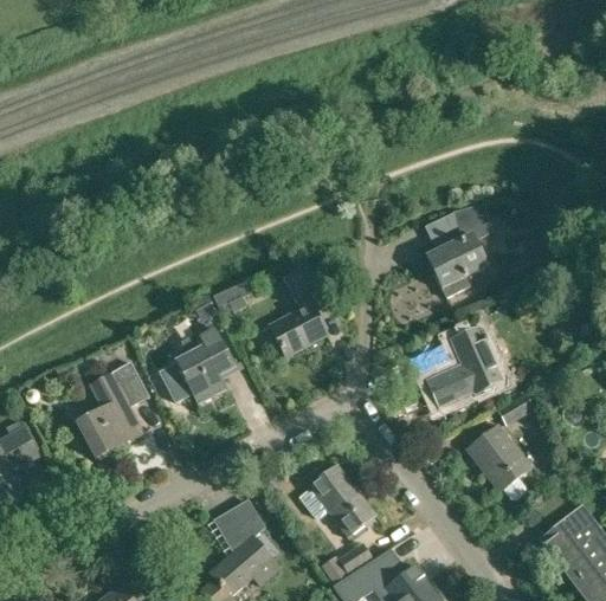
[(457,226),(464,239),(427,257),(445,296),(470,284),(466,276),(487,266),(474,238),(492,230),(488,219),(483,202),(453,211),(457,226)]
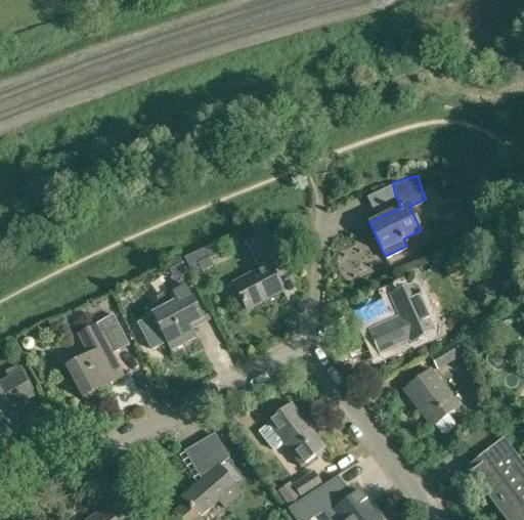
[(486,223),(483,204),(451,209),(454,228),(486,223)]
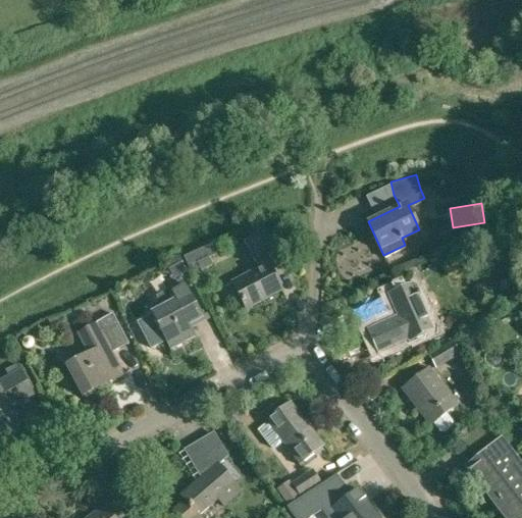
[(232,279),(246,306),(281,288),(270,265),(282,259),(265,226),(244,238),(259,265),(232,279)]
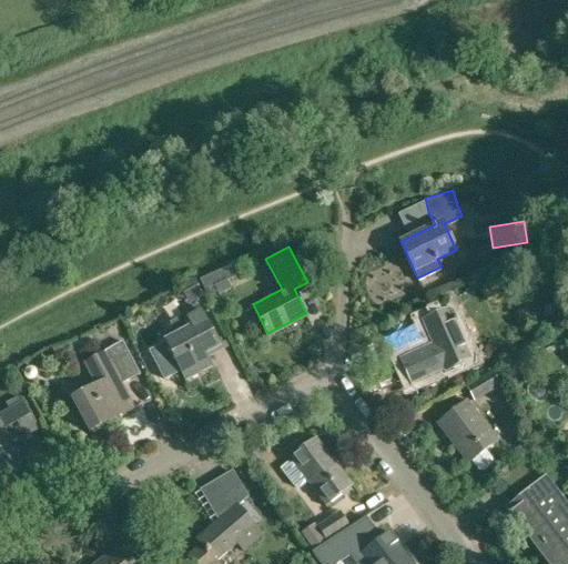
[(237,272),(232,262),(222,267),(226,278),(237,272)]
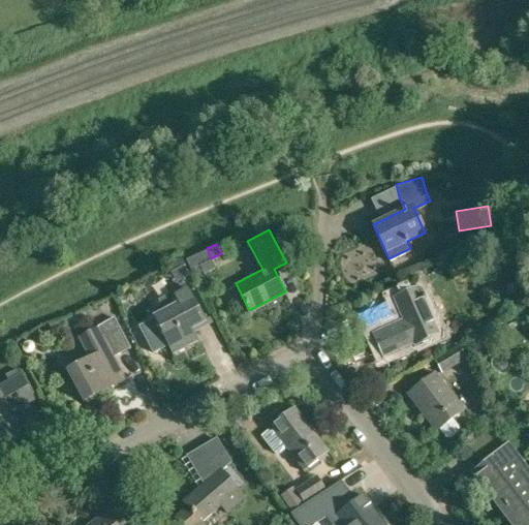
[(192,254),(187,257),(192,268),(197,265),(192,254)]
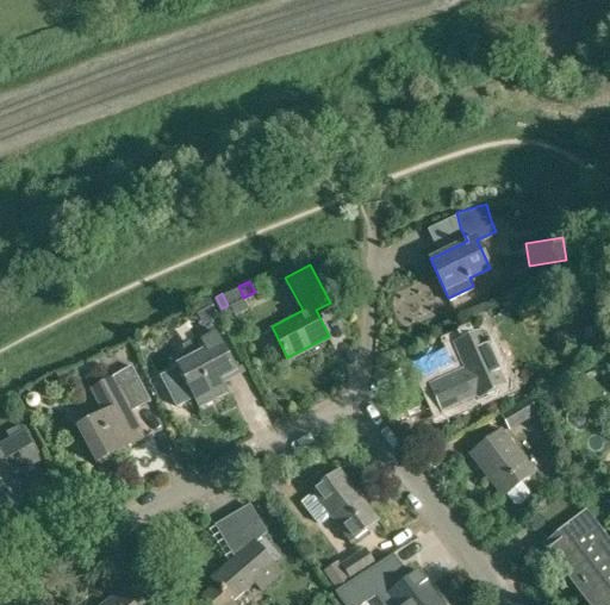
[(195,311),(203,322),(216,315),(210,303),(195,311)]
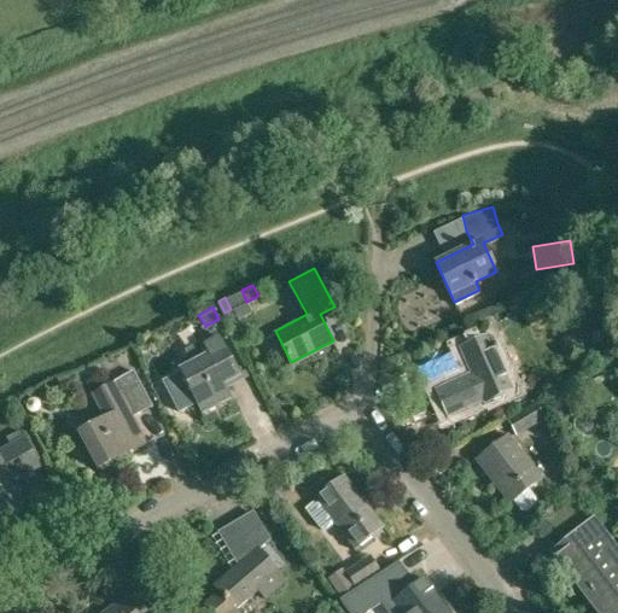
[(180,368),(202,409),(229,395),(222,380),(239,372),(216,331),(198,340),(198,342),(186,348),(193,361),(180,368)]
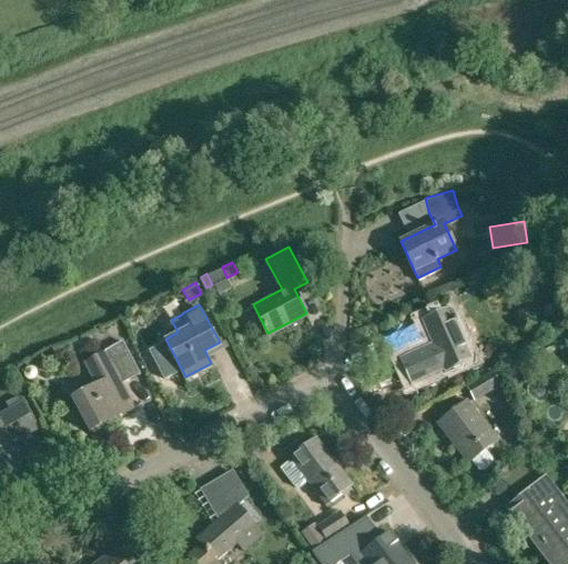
[(399,356),(409,381),(444,366),(445,369),(470,356),(448,306),(422,319),(433,341),(399,356)]
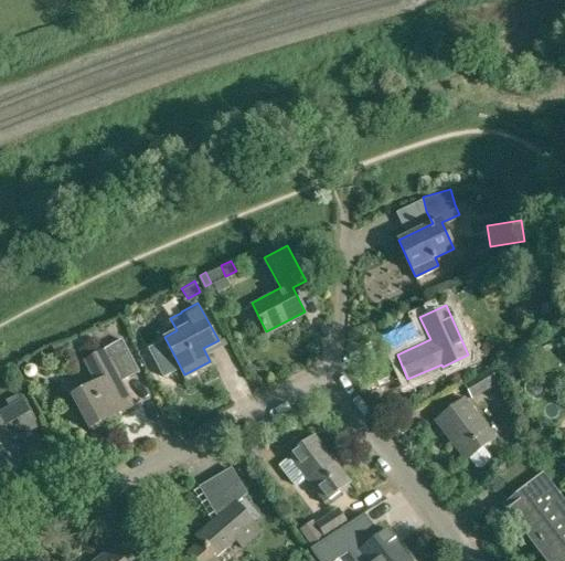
[(72,393),(89,426),(131,403),(119,380),(139,369),(121,337),(112,342),(112,343),(84,358),(96,380),(72,393)]
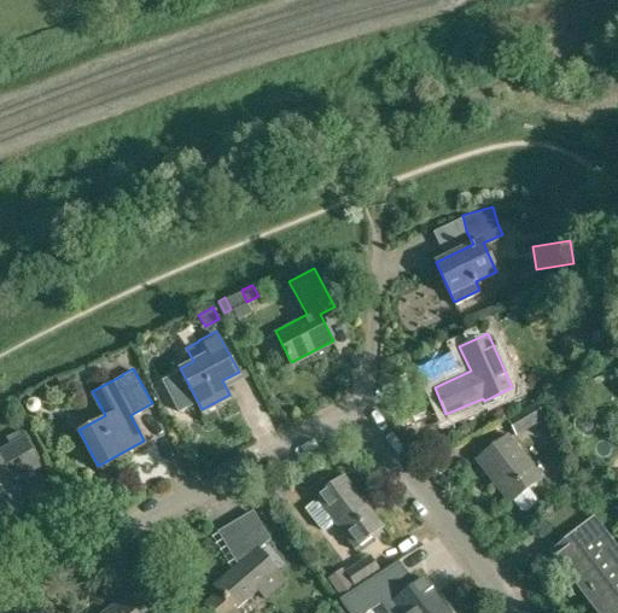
[(506,416),(516,433),(544,416),(535,400),(506,416)]
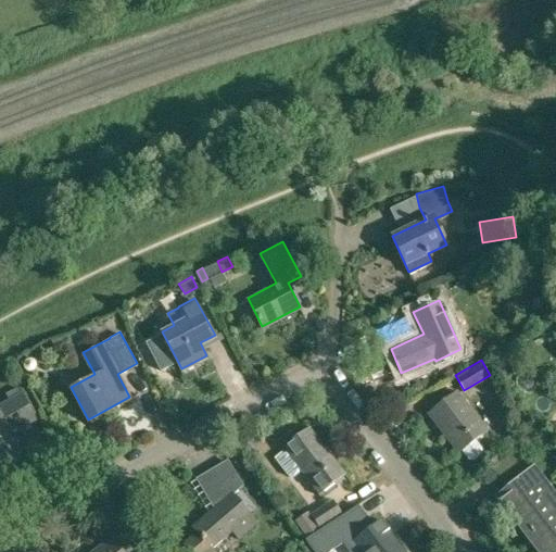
[(460,449),(467,458),(471,459),(475,458),(481,453),(482,449),(482,446),(476,437),(485,428),(456,390),(429,412),(458,450),(460,449)]
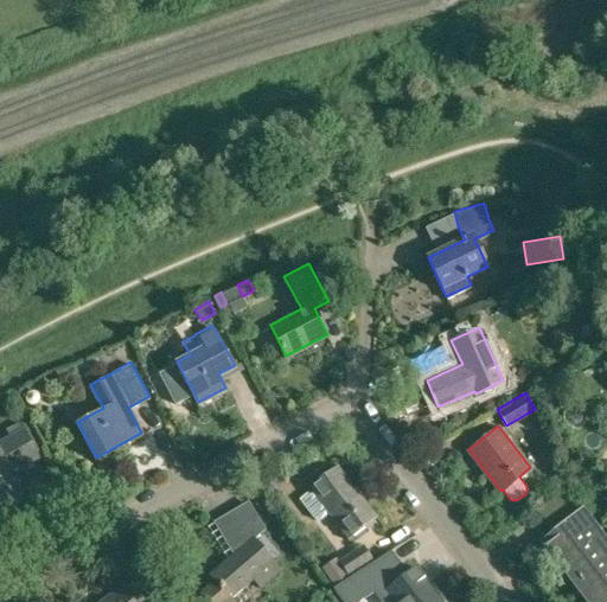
[(0,508),(24,495),(11,471),(38,455),(23,427),(0,439),(0,508)]
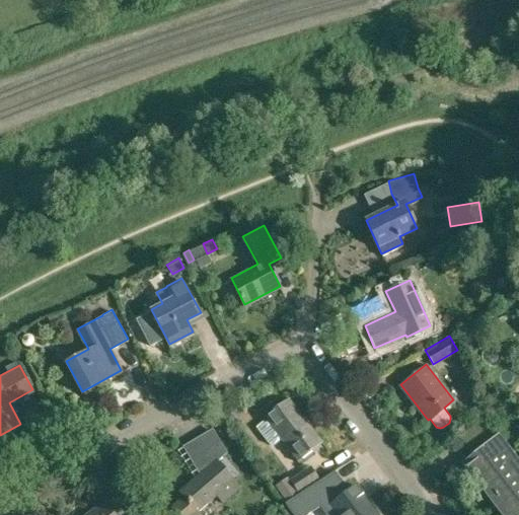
[(116,389),(126,412),(151,399),(141,377),(116,389)]
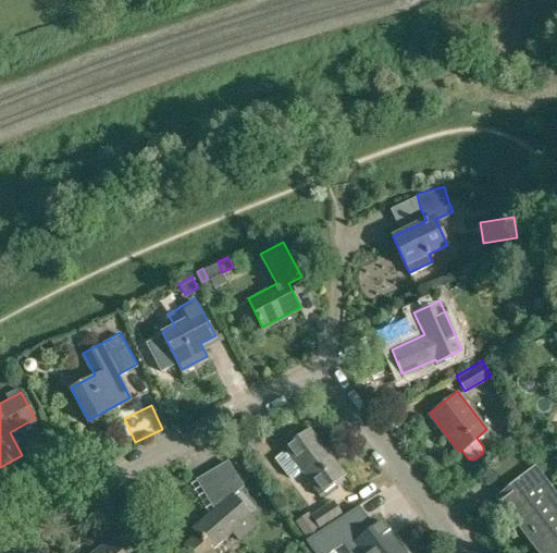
[(301,469),(320,493),(345,472),(309,426),(284,446),(285,449),(276,456),(289,474),(295,475),(301,469)]
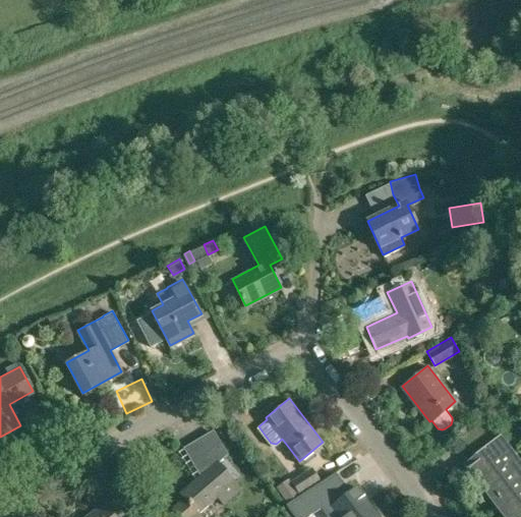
[(232,404),(228,405),(225,411),(226,415),(230,418),(235,416),(238,411),(237,406),(232,404)]
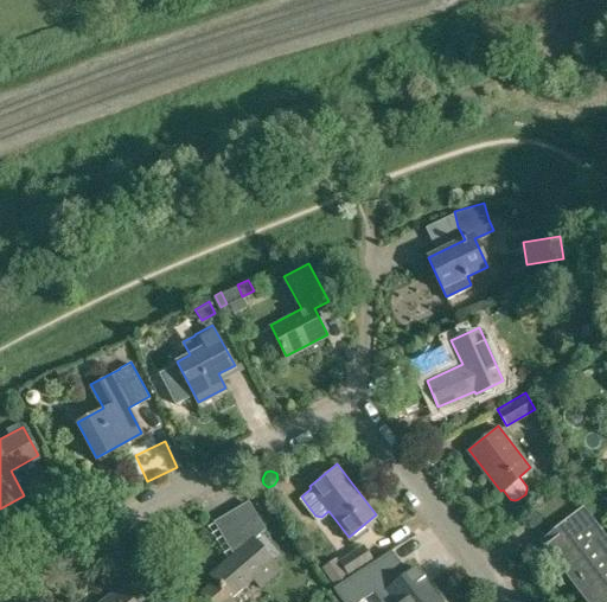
[(540,538),(587,601),(605,601),(606,601),(606,536),(583,505),(540,538)]
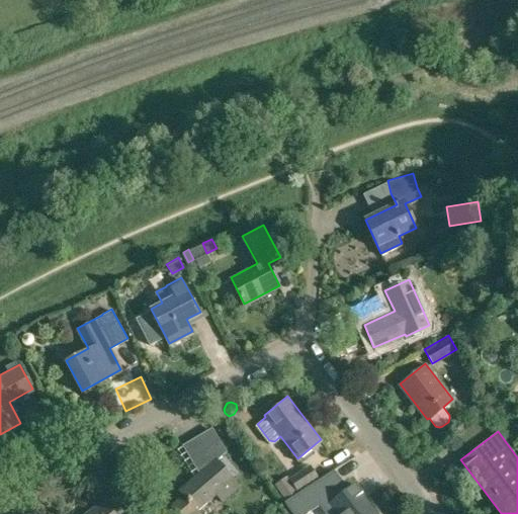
[(171,504),(179,513),(195,513),(199,511),(197,509),(216,493),(223,500),(241,485),(216,457),(214,458),(214,457),(227,449),(221,439),(208,447),(200,433),(183,443),(199,472),(179,489),(183,494),(171,504)]
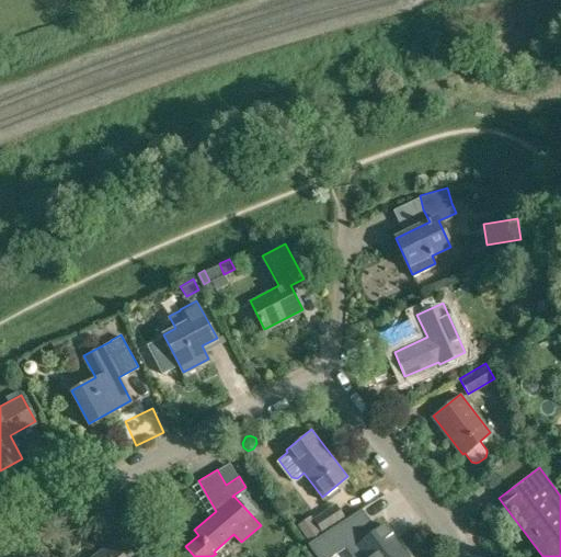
[(312,516),(321,530),(322,531),(345,515),(335,501),(312,516)]
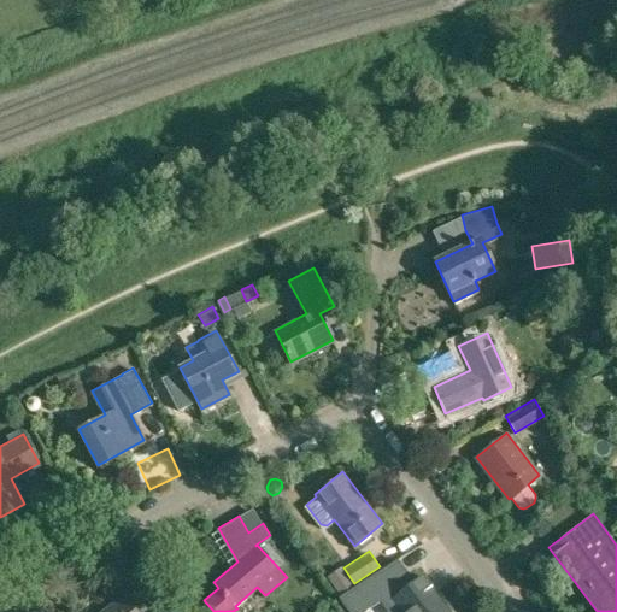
[(340,593),(354,583),(353,582),(344,568),(342,565),(328,574),(340,593)]
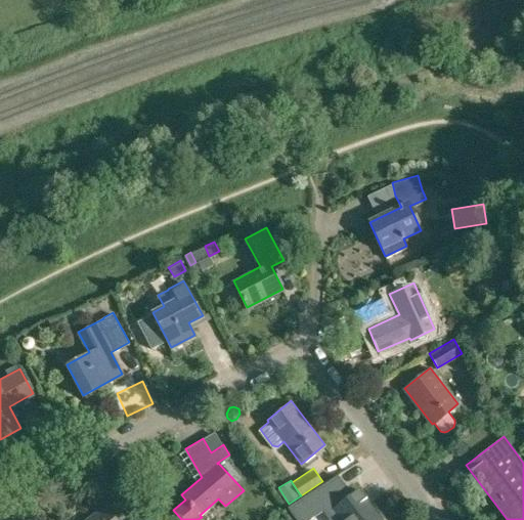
[(334,508),(333,509),(341,519),(383,519),(359,489),(339,505),(334,508)]
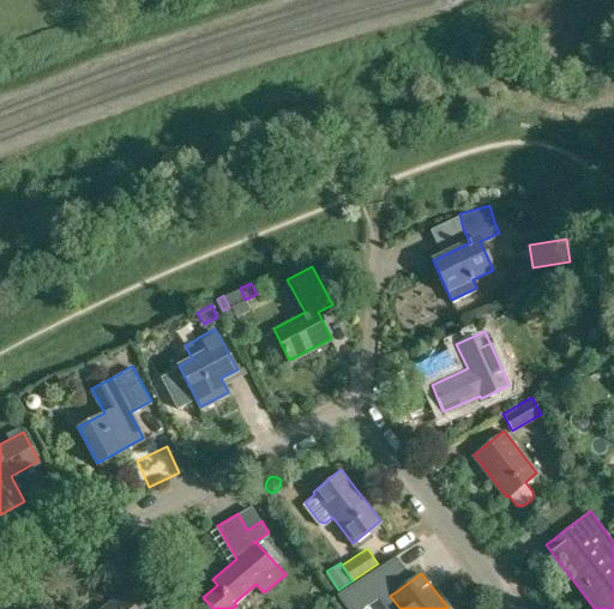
[(100,608),(178,608),(166,594),(146,608),(130,586),(100,608)]
